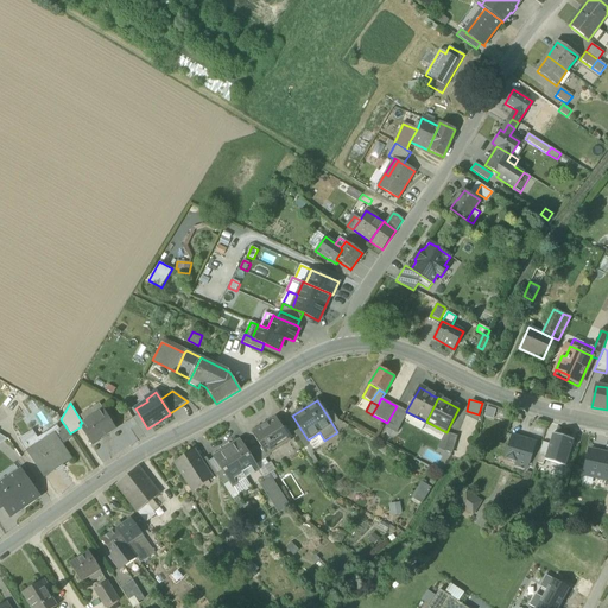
[(81,416),(84,422),(103,410),(100,404),(81,416)]
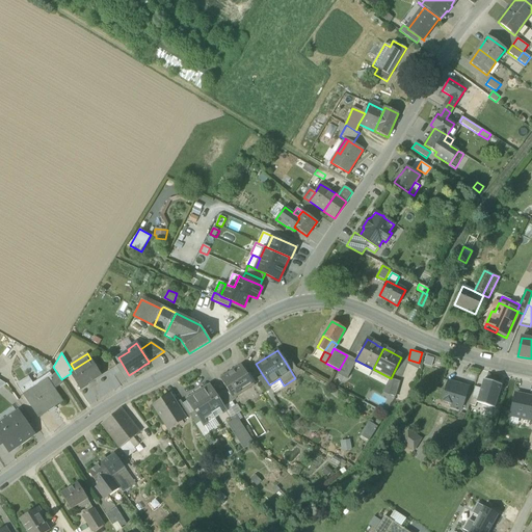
[(353,358),(347,355),(339,370),(345,373),(353,358)]
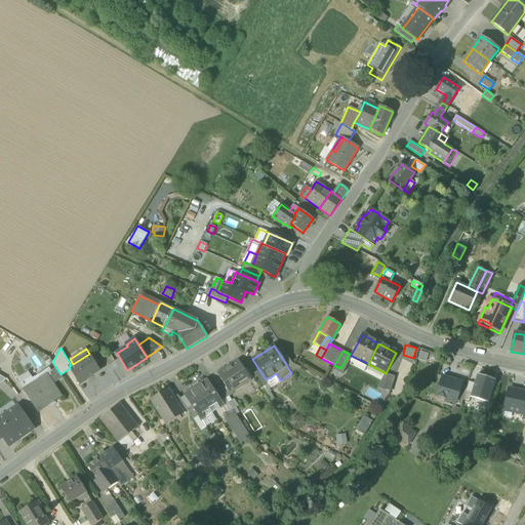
[(70,368),(80,384),(88,378),(87,378),(101,370),(90,353),(89,354),(73,364),(71,365),(69,366),(70,368)]
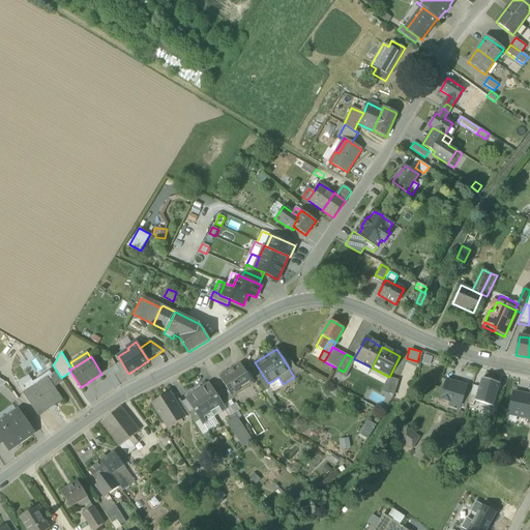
[(344,372),(337,369),(335,373),(346,378),(355,359),(354,359),(354,358),(352,357),(344,372)]
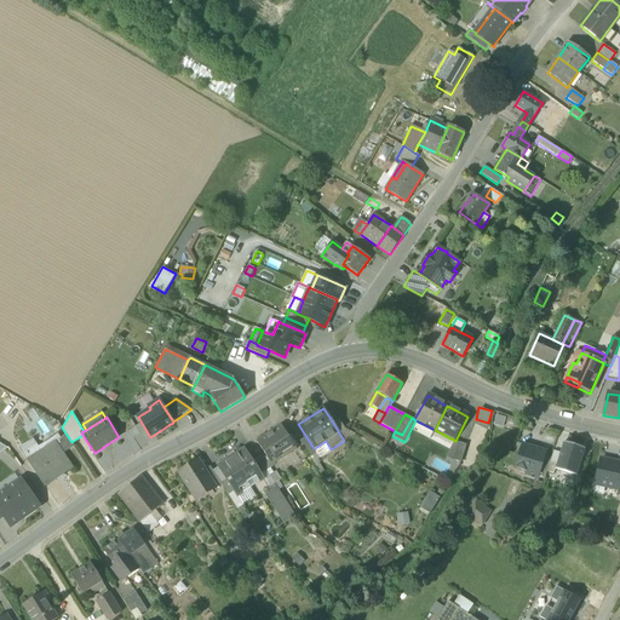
[(333,423),(344,441),(350,436),(339,419),(333,423)]
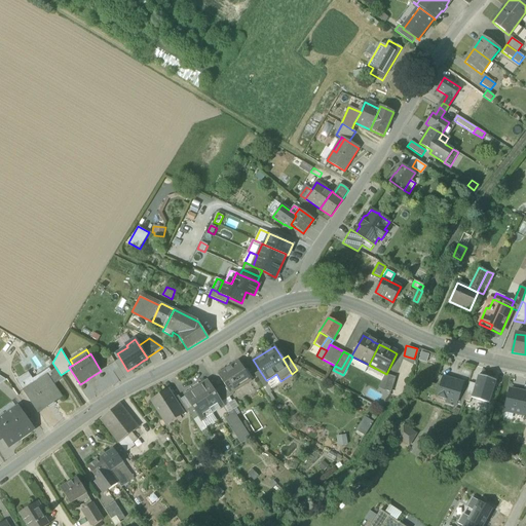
[(224,385),(230,393),(239,387),(238,385),(249,378),(251,381),(251,380),(239,362),(218,375),(224,385)]
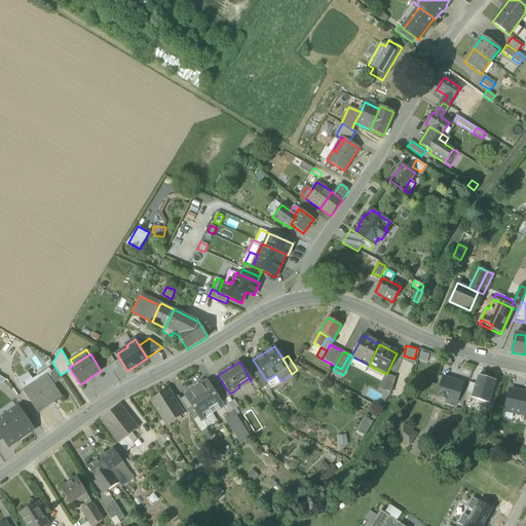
[(33,379),(32,377),(30,378),(33,384),(38,381),(40,384),(47,379),(45,376),(51,372),(49,369),(33,379)]
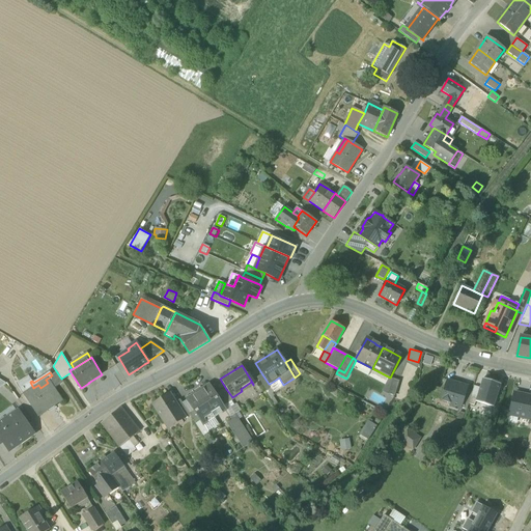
[(63,383),(61,379),(57,372),(52,375),(46,380),(48,383),(49,382),(54,389),(63,383)]
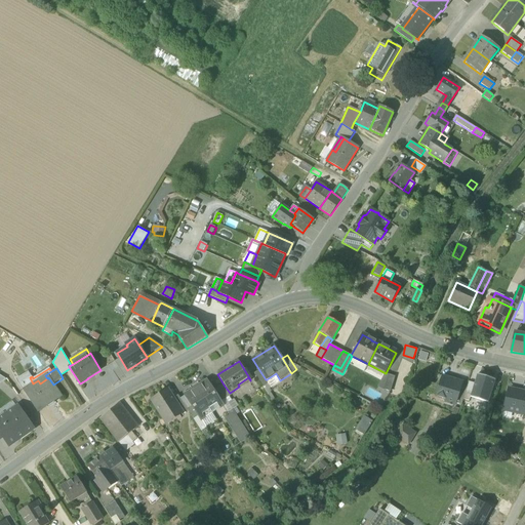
[(254,373),(263,387),(269,384),(267,379),(266,379),(259,370),(254,373)]
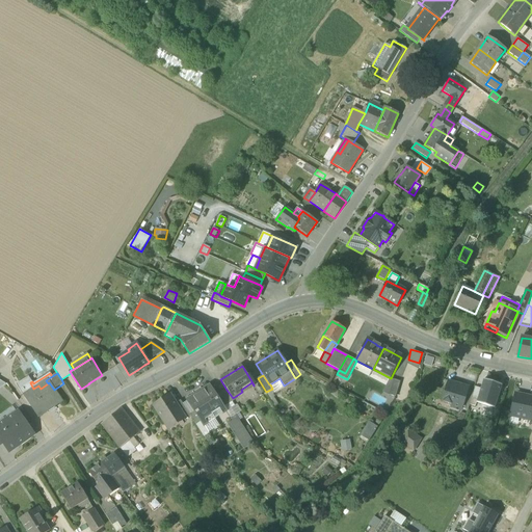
[(270,384),(272,389),(275,394),(285,388),(284,386),(280,378),(270,384)]
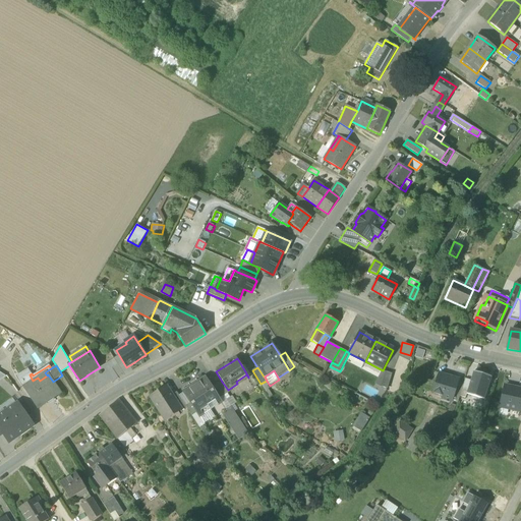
[(382,387),(386,372),(383,370),(375,384),(382,387)]
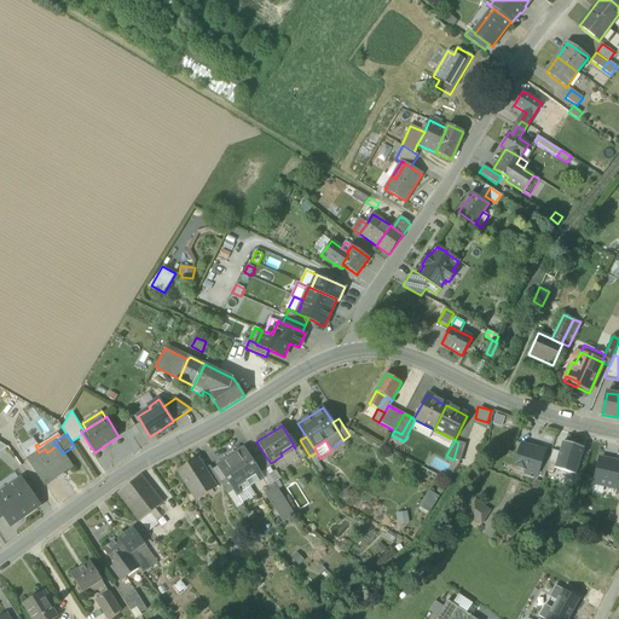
[(32,441),(21,449),(23,452),(35,445),(32,441)]
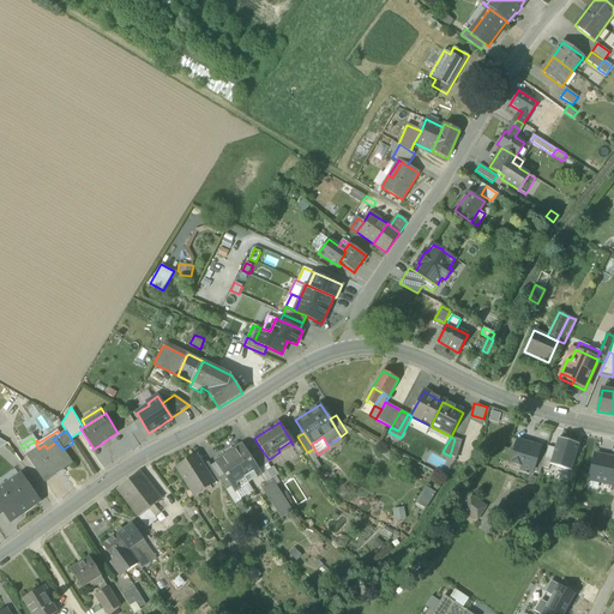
[(579,445),(558,438),(555,449),(551,465),(571,471),(579,445)]
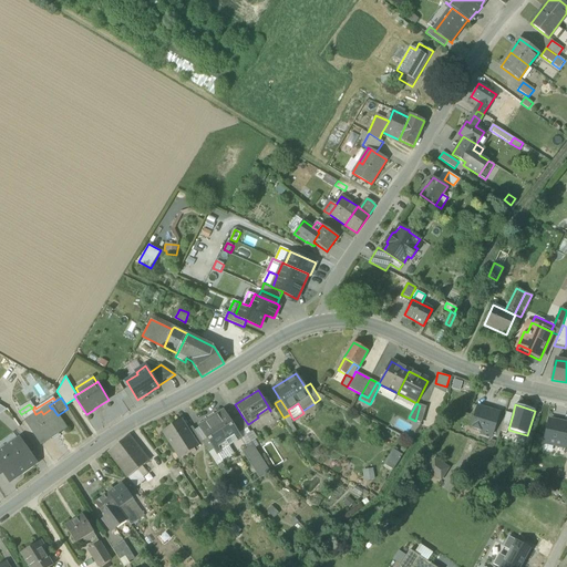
[(415,421),(422,423),(426,406),(420,405),(415,421)]
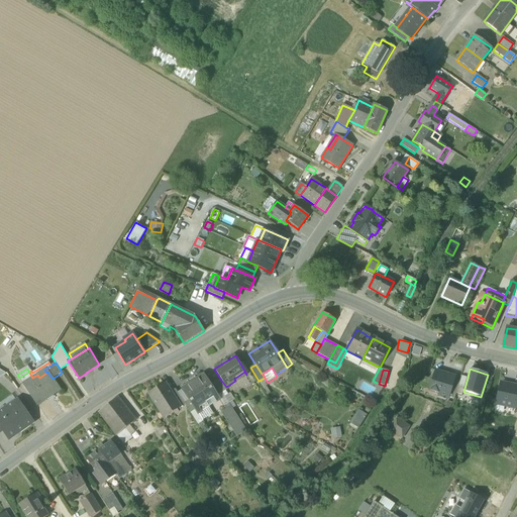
[(443,373),(435,371),(429,390),(438,393),(437,396),(448,399),(448,397),(454,380),(454,378),(443,375),(443,373)]
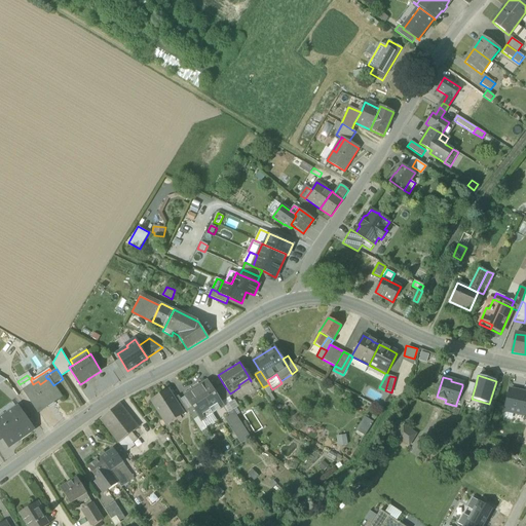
[(30,378),(20,384),(38,412),(48,406),(47,404),(61,396),(53,385),(48,378),(47,379),(40,384),(38,381),(33,384),(30,378)]
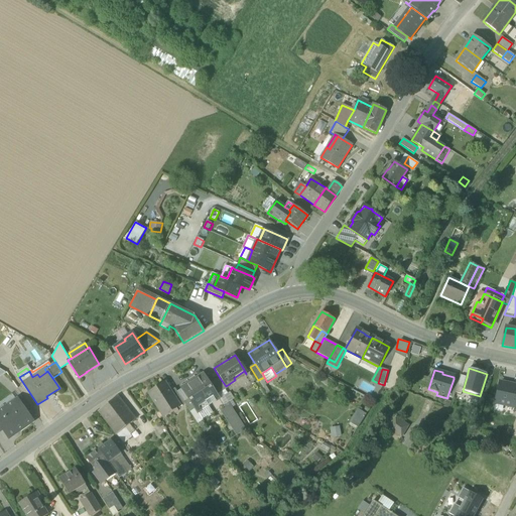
[(234,378),(235,380),(246,374),(244,371),(234,378)]
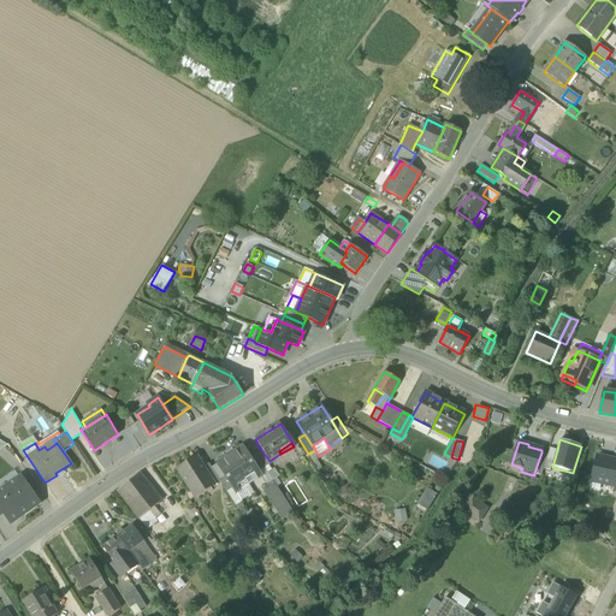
[(250,460),(242,448),(218,465),(225,475),(234,489),(236,492),(249,484),(261,477),(258,472),(250,460)]
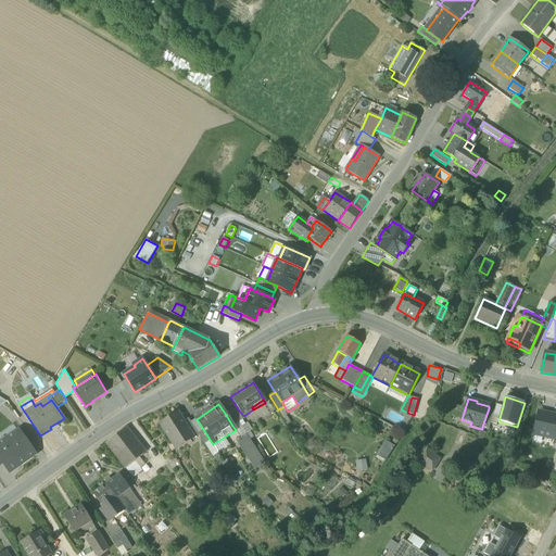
[(491,424),(496,425),(498,421),(503,406),(496,404),(494,411),(491,424)]
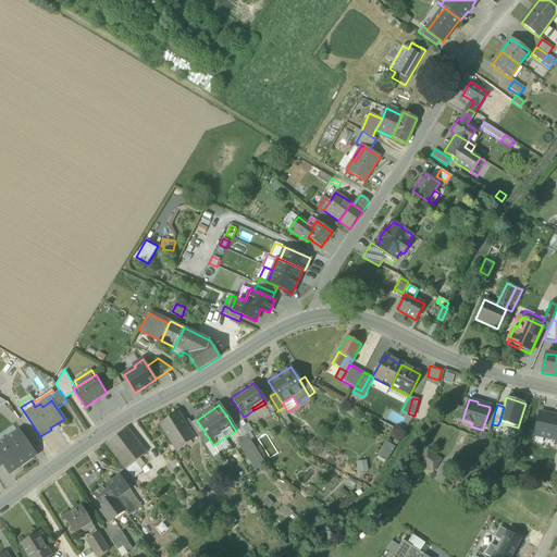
[(286,413),(288,412),(285,407),(279,410),(284,419),(287,417),(287,416),(286,413)]
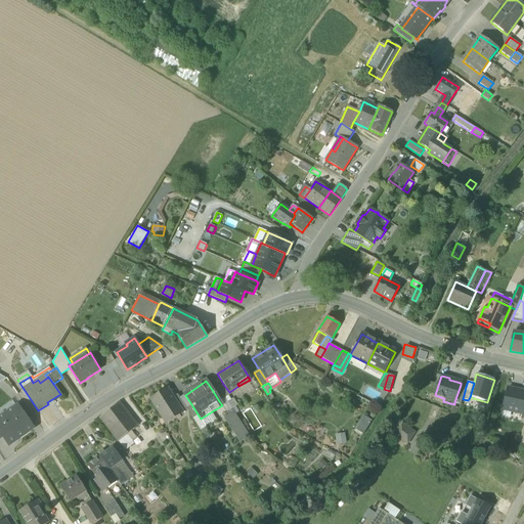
[(229,392),(223,384),(213,391),(219,401),(225,398),(229,396),(231,394),(229,392)]
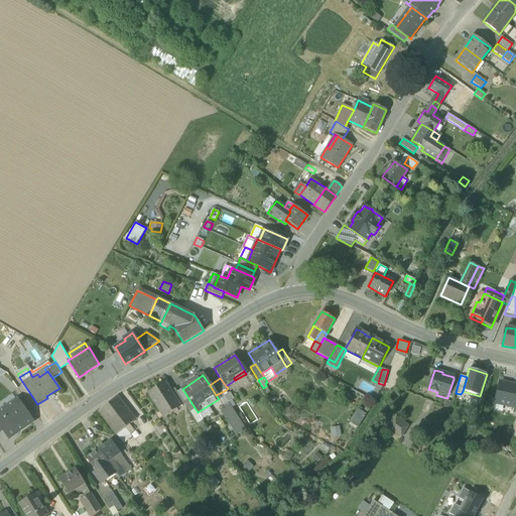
[(454,379),(447,396),(454,398),(456,393),(459,381),(454,379)]
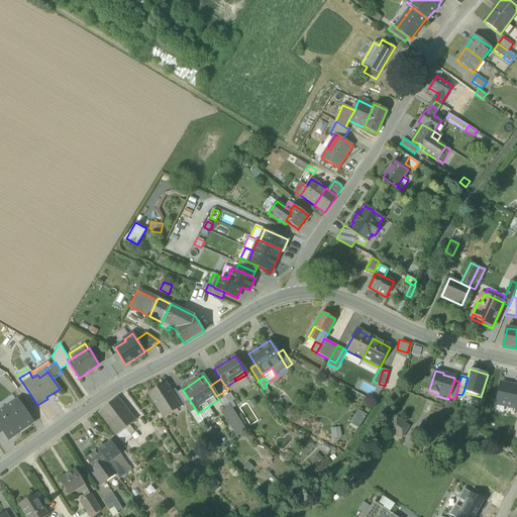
[(149,394),(163,414),(178,404),(171,393),(165,384),(149,394)]
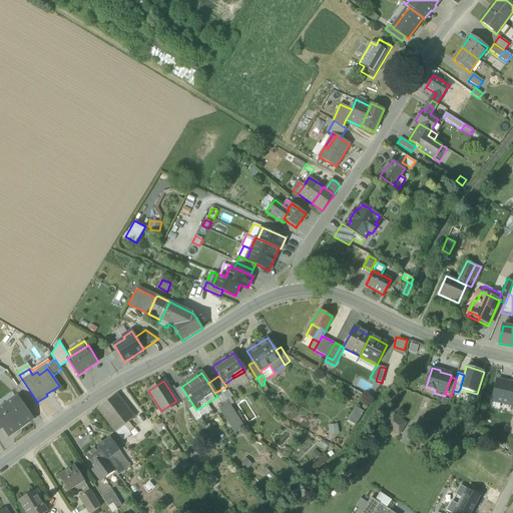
[(512,383),(498,381),(493,400),(512,404),(512,400),(512,383)]
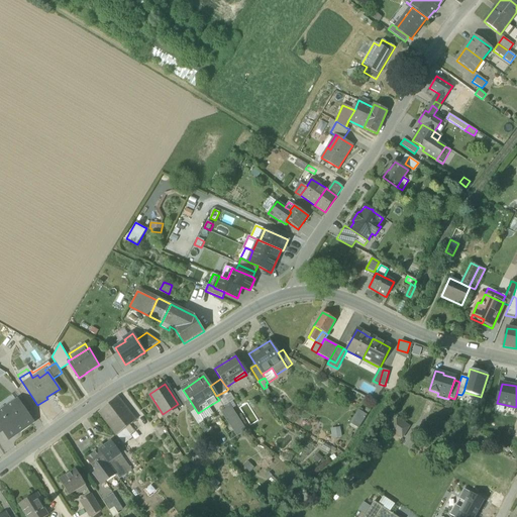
[(180,408),(185,404),(184,402),(178,393),(176,389),(171,393),(178,404),(180,408)]
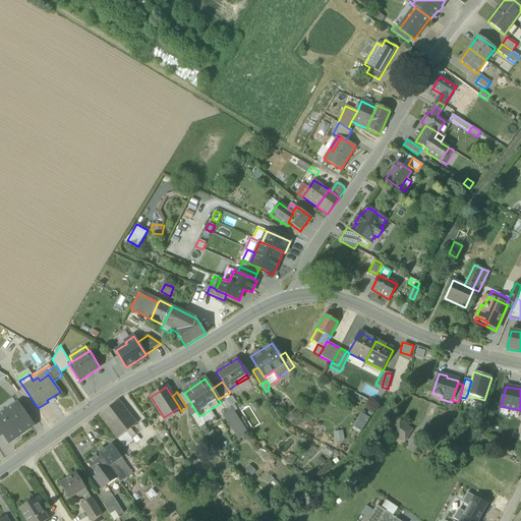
[(179,396),(185,405),(190,402),(184,393),(179,396)]
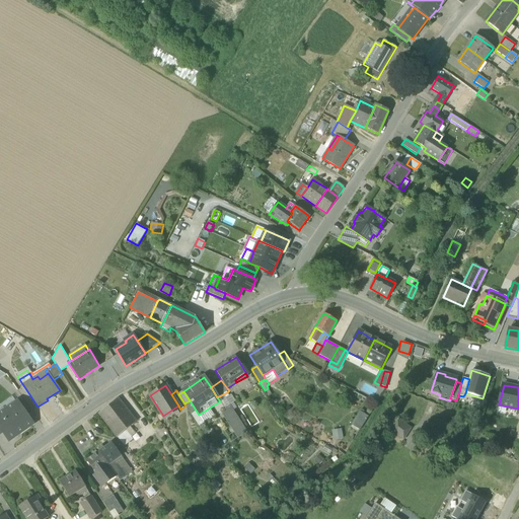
[(16,394),(0,404),(0,411),(19,398),(16,394)]
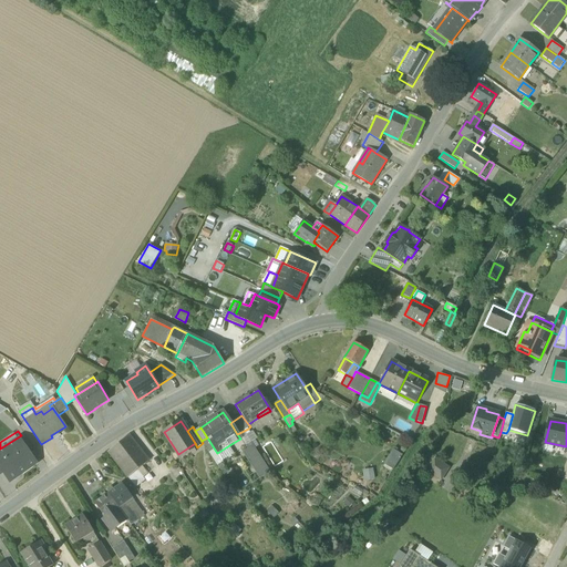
[(237,434),(240,439),(245,446),(246,446),(248,449),(253,445),(251,443),(246,435),(244,431),(237,434)]
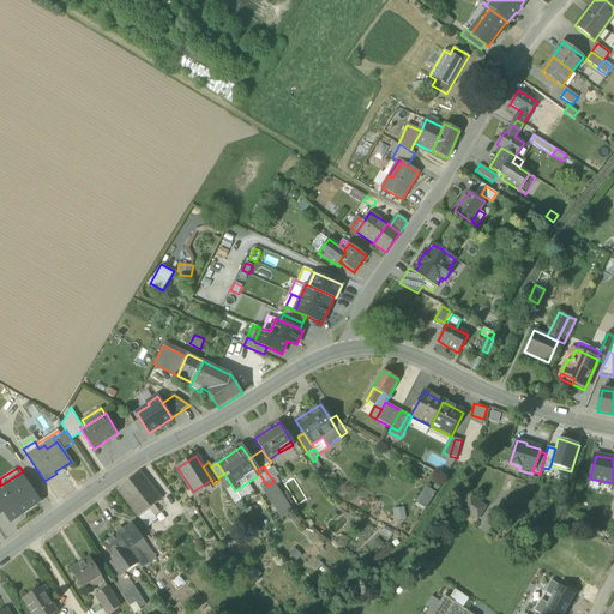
[(271,468),(266,471),(272,480),(277,476),(280,475),(274,467),(271,468)]
